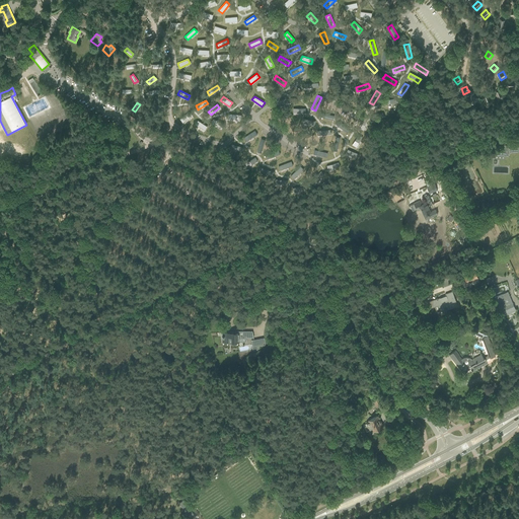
[(190,112),(179,119),(182,123),(193,116),(190,112)]
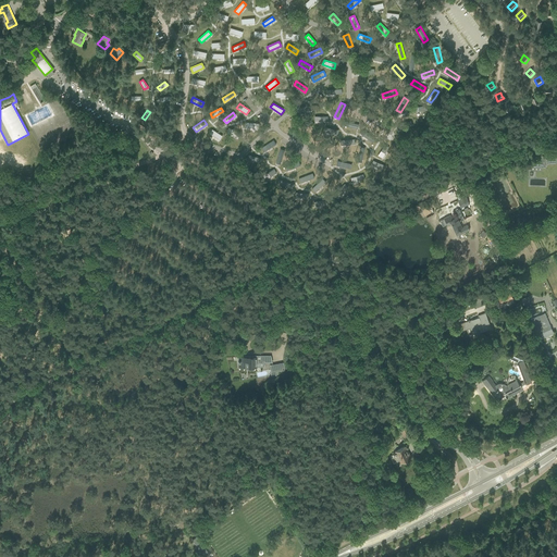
[(411,121),(398,125),(400,130),(407,127),(412,125),(411,121)]
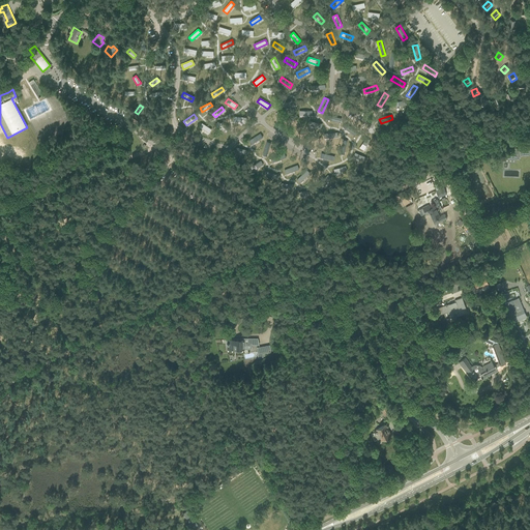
[(217,122),(216,126),(227,130),(228,126),(217,122)]
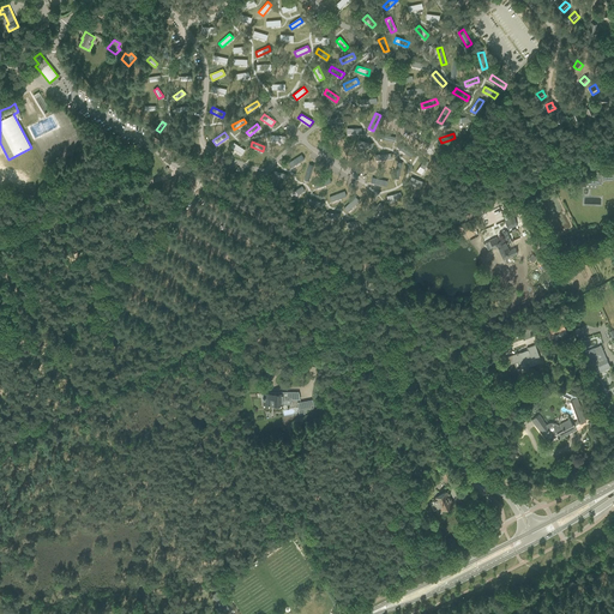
[(234,143),(230,148),(242,155),(245,150),(234,143)]
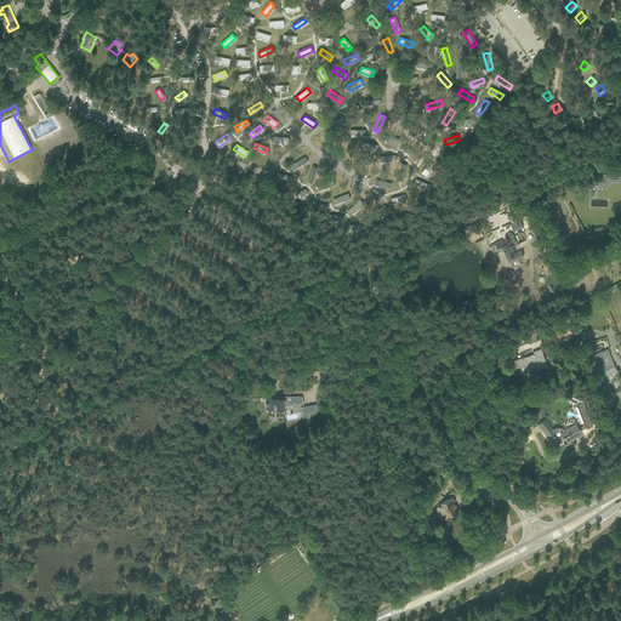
[(405,146),(403,149),(410,155),(415,159),(419,154),(405,146)]
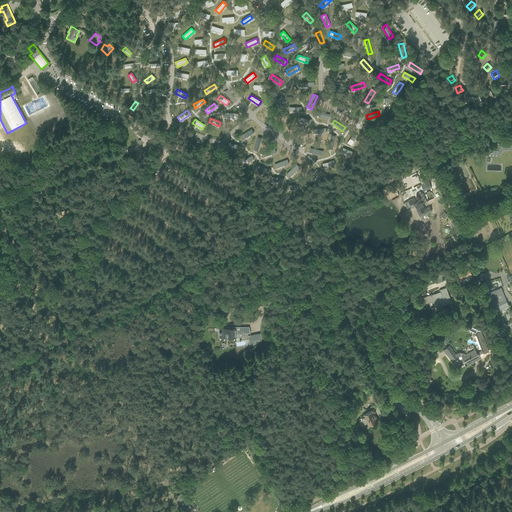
[(251,129),(240,136),(242,140),(254,132),(251,129)]
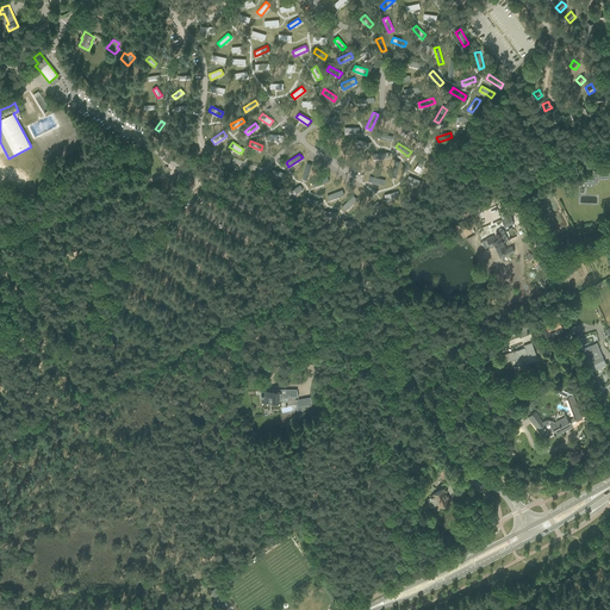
[(422,159),(414,170),(418,173),(425,161),(422,159)]
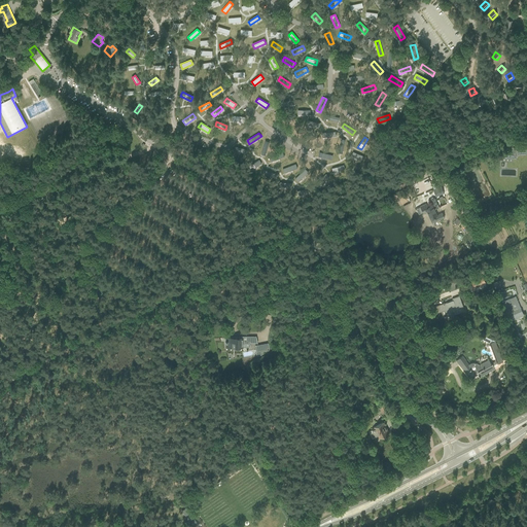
[(266,141),(260,154),(262,155),(265,155),(270,142),(266,141)]
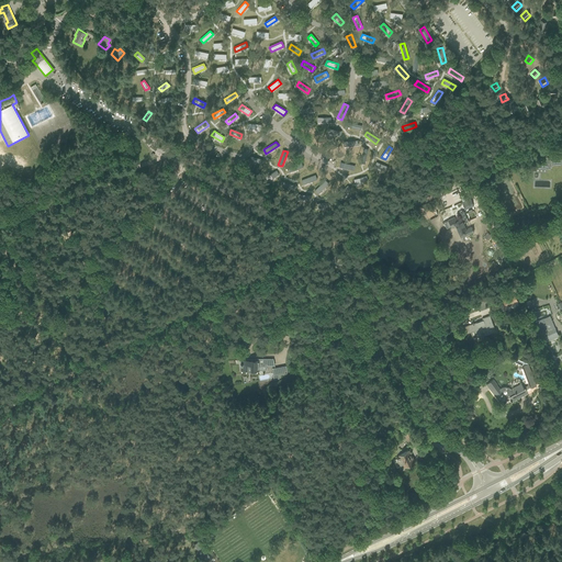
[(535,164),(535,169),(547,169),(550,169),(550,166),(561,165),(561,155),(550,157),(550,158),(536,157),(536,164),(535,164)]
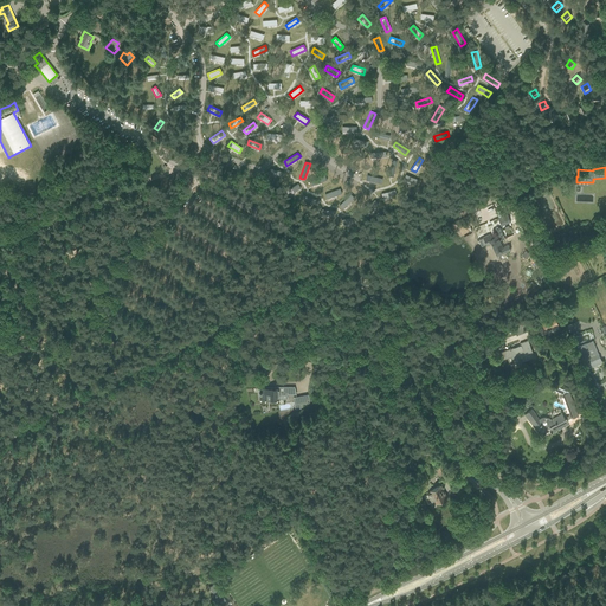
[(326,175),(310,181),(313,186),(327,180),(326,175)]
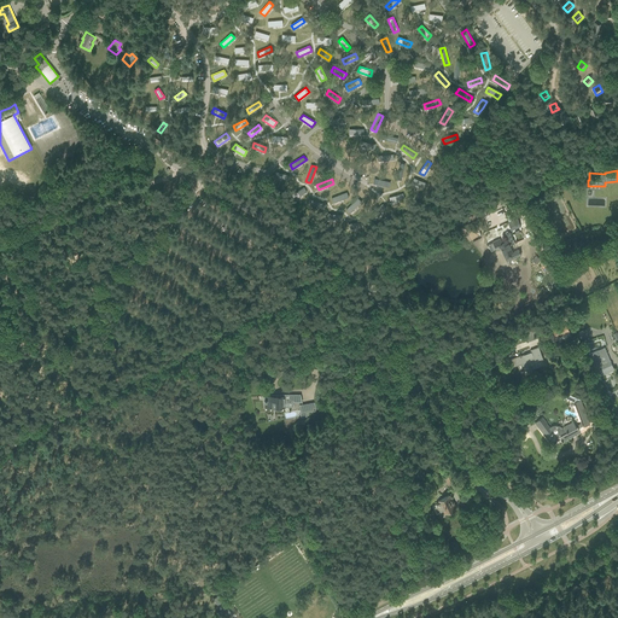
[(414,179),(412,182),(419,186),(425,188),(427,184),(414,179)]
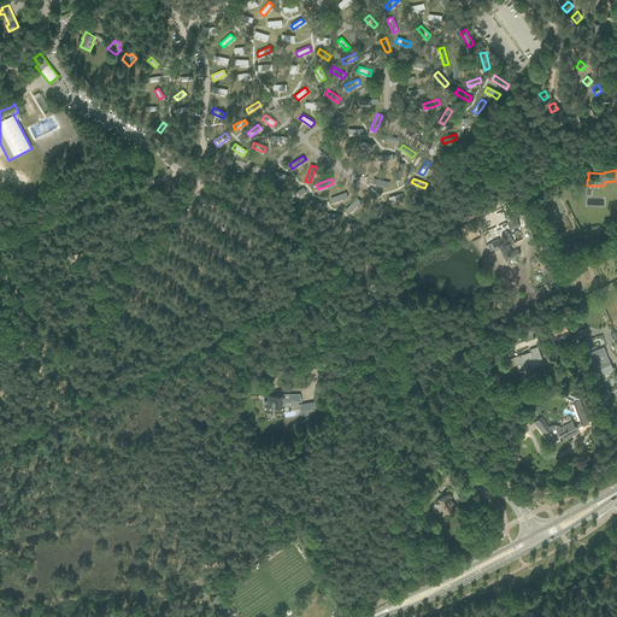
[(304,187),(291,195),(294,199),(306,192),(304,187)]
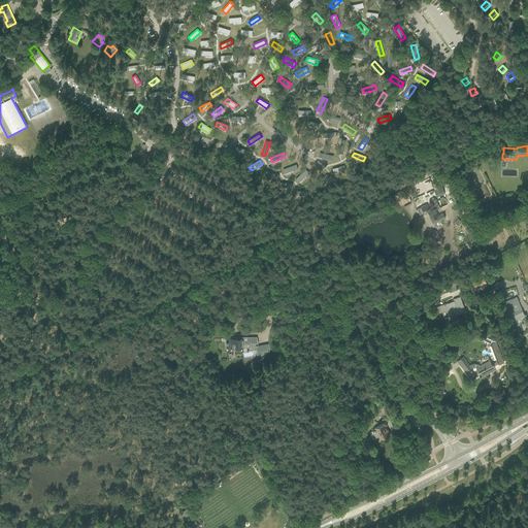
[(296,164),(284,169),(285,173),(298,168),(296,164)]
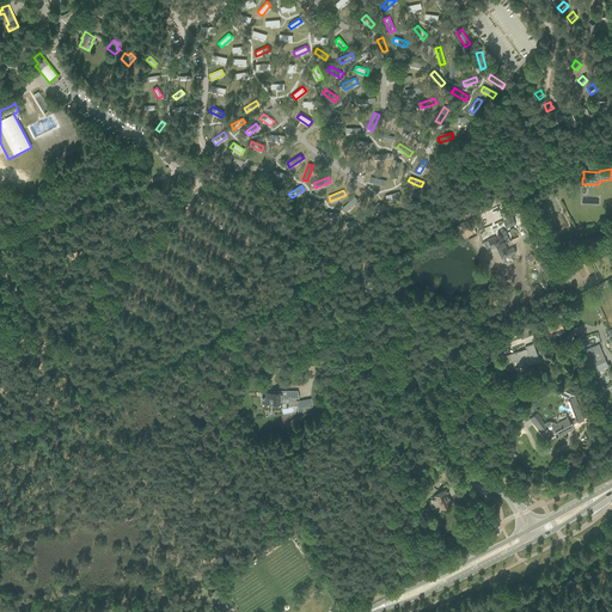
[(306,196),(304,202),(319,207),(322,202),(306,196)]
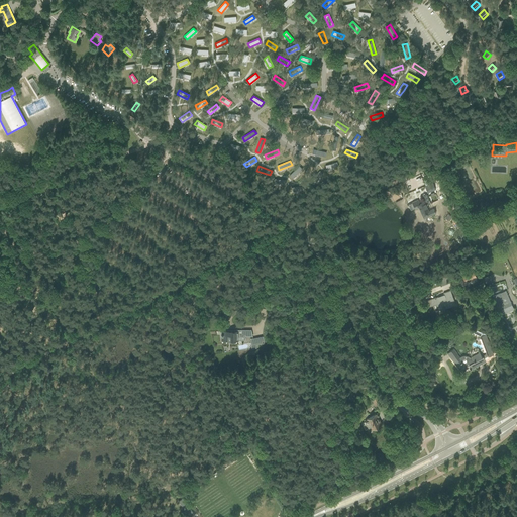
[(299,166),(290,175),(293,178),(302,169),(299,166)]
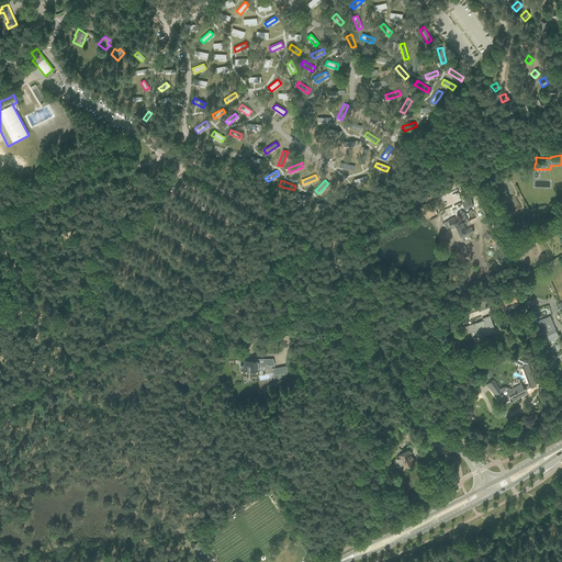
[(347,186),(338,194),(341,198),(351,189),(347,186)]
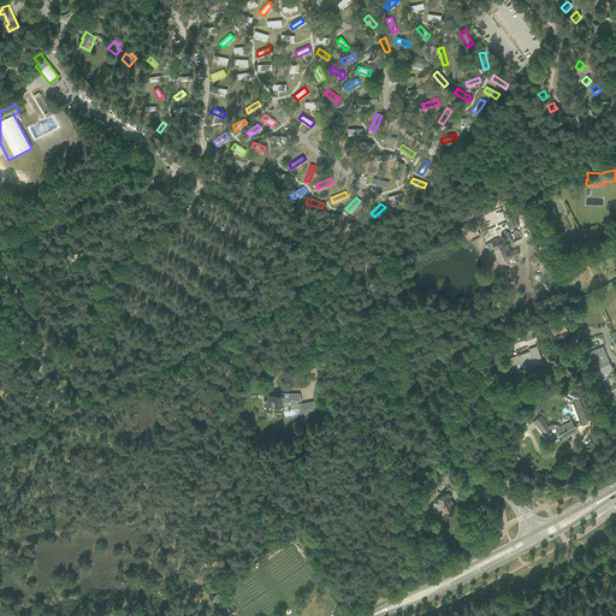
[(510,230),(519,226),(515,218),(507,221),(510,230)]
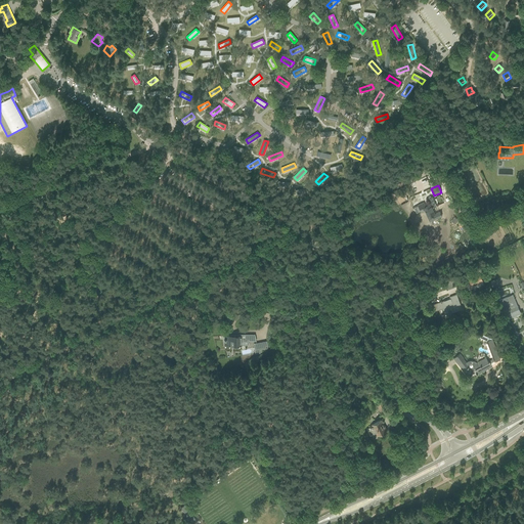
[(424,203),(420,204),(418,205),(421,212),(424,211),(423,210),(425,210),(430,221),(441,216),(440,212),(435,214),(432,209),(436,207),(432,197),(428,199),(431,204),(425,207),(424,203)]
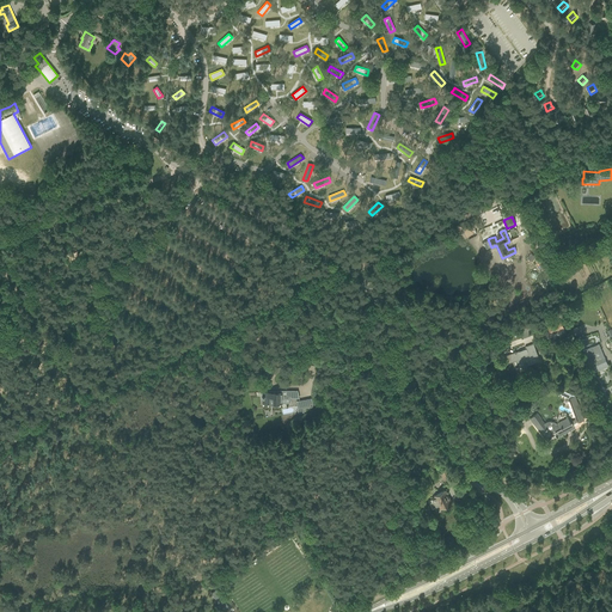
[(546,326),(551,336),(564,329),(560,320),(546,326)]
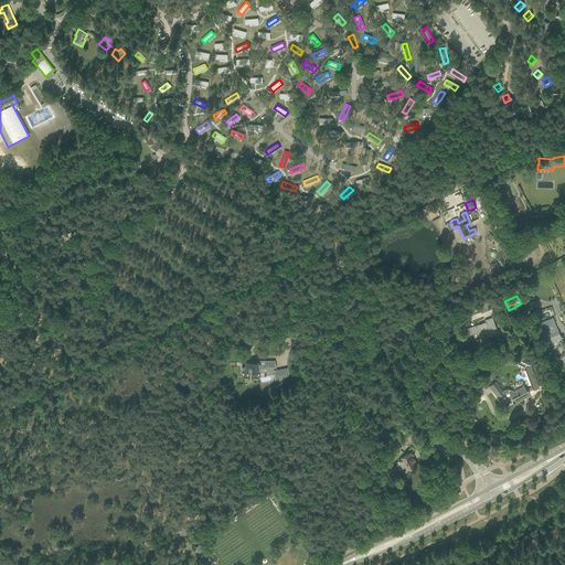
[(480,305),(483,316),(491,312),(488,302),(480,305)]
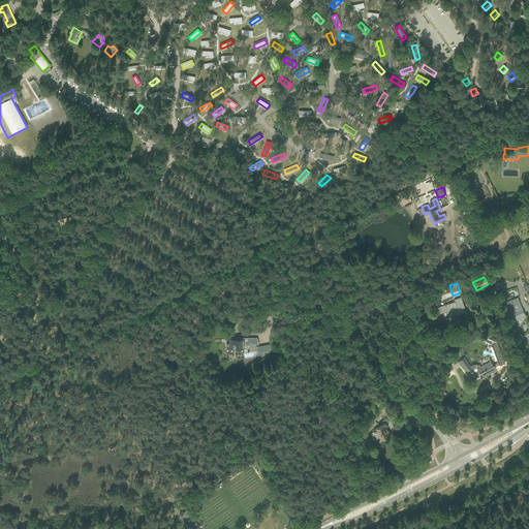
[(445,304),(445,305),(436,308),(438,314),(443,312),(442,310),(446,309),(448,314),(456,311),(457,315),(467,312),(461,298),(455,300),(455,302),(452,303),(452,304),(449,305),(448,304),(446,305),(446,304),(445,304)]
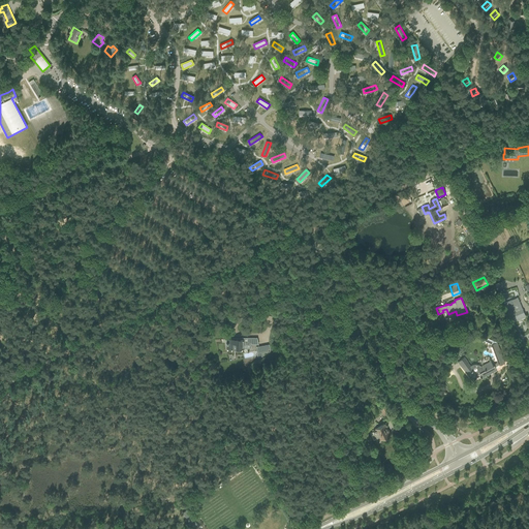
[(520,305),(515,307),(511,300),(504,303),(509,315),(515,313),(516,316),(514,317),(515,321),(525,317),(520,305)]
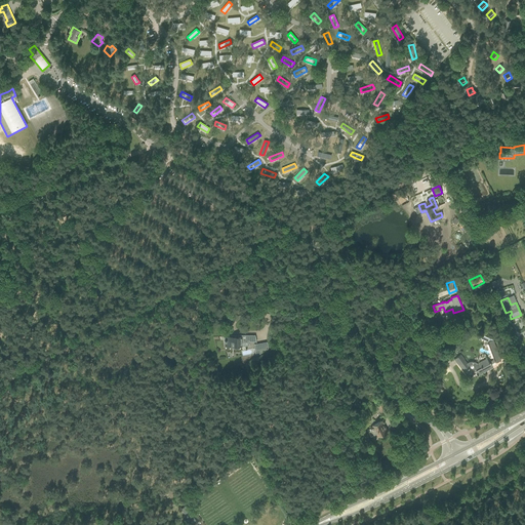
[(227,337),(227,340),(225,340),(225,341),(225,347),(241,347),(241,341),(242,341),(256,341),(255,335),(240,335),(240,336),(226,336),(226,337),(227,337)]
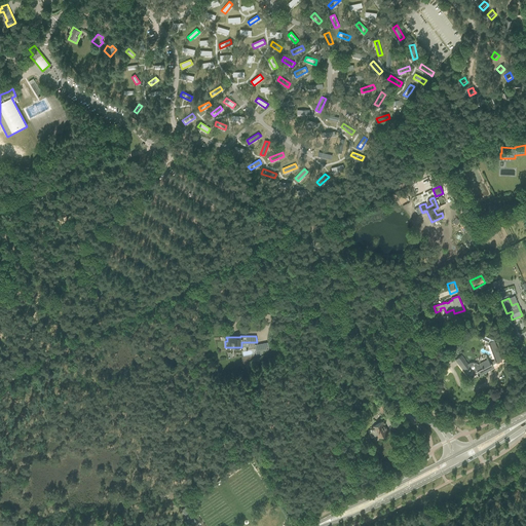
[(465,360),(461,354),(455,360),(468,377),(474,373),(473,373),(477,371),(479,375),(493,368),(492,365),(496,363),(501,361),(493,340),(488,342),(494,359),(493,360),(493,361),(489,363),(487,360),(479,364),(477,363),(475,363),(474,362),(473,362),(472,362),(471,363),(470,363),(468,363),(466,365),(464,361),(465,360)]
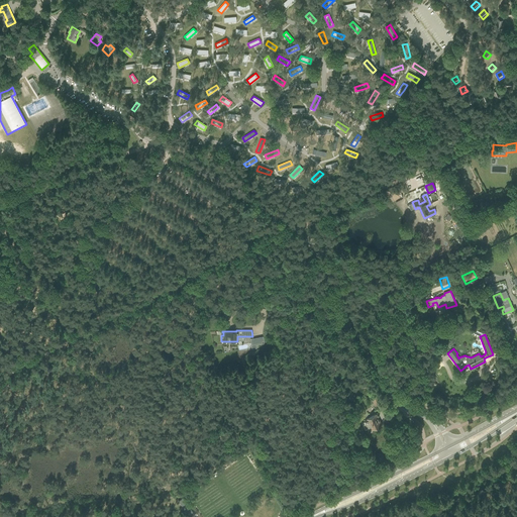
[(253,338),(250,339),(252,349),(255,348),(256,348),(255,345),(257,345),(265,343),(263,336),(253,338)]
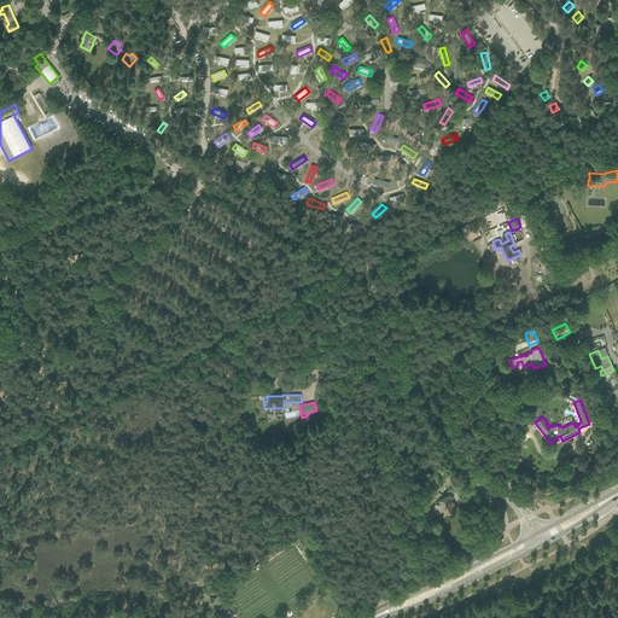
[(443,474),(448,485),(455,482),(450,471),(443,474)]
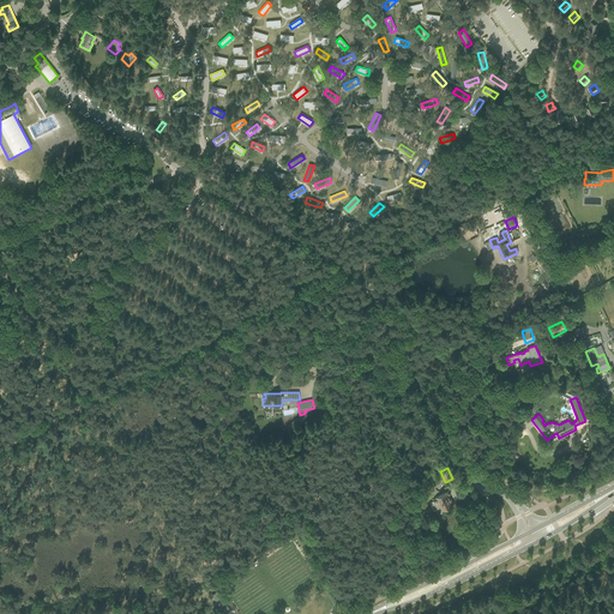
[(445,492),(440,495),(435,498),(435,499),(429,503),(433,510),(440,507),(441,510),(452,505),(445,492)]
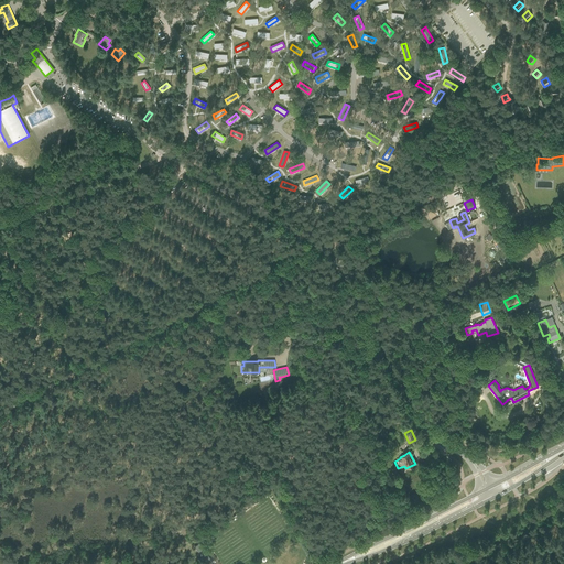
[(206,563),(207,563),(212,561),(199,543),(195,546),(206,563)]
